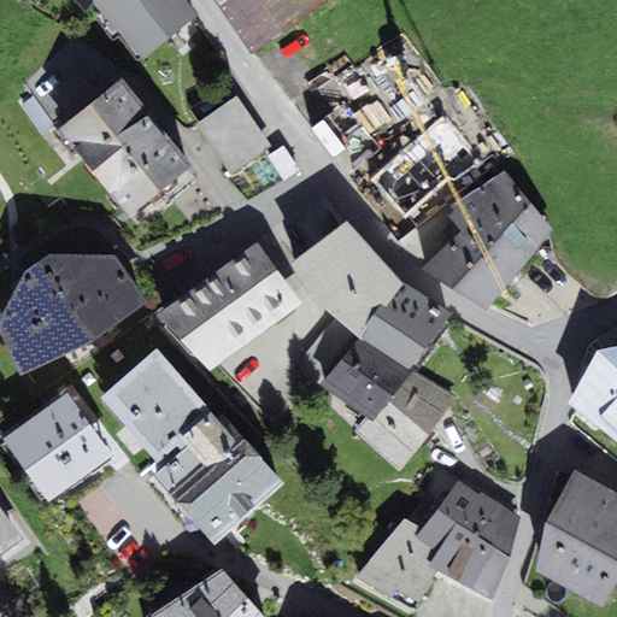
[(146,60),(200,15),(188,0),(94,0),(94,1),(146,60)]
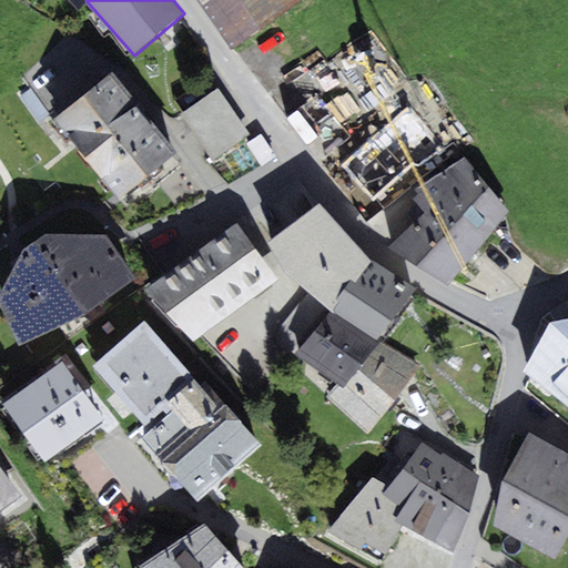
[(198,0),(234,48),(297,0),(198,0)]
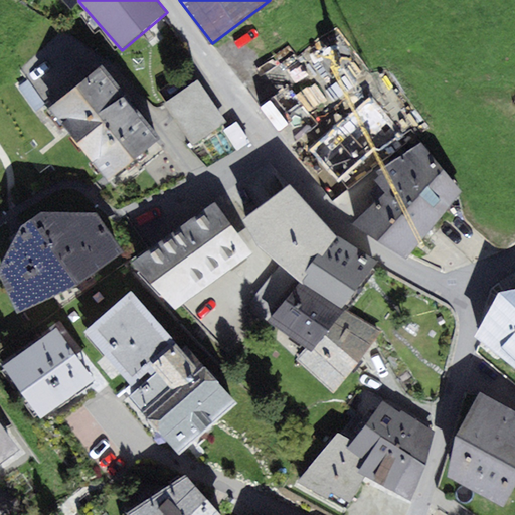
[(108,180),(160,138),(102,65),(49,108),(108,180)]
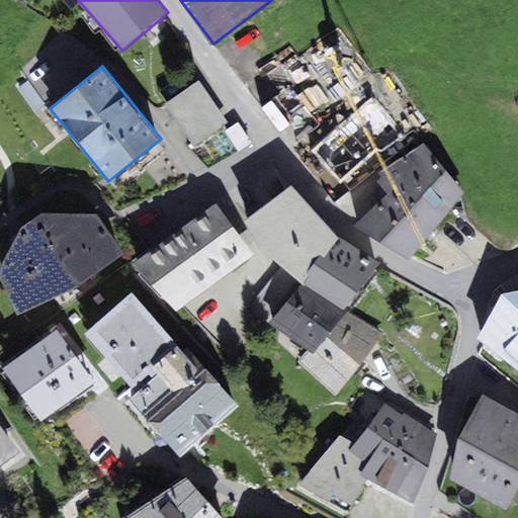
[(194,146),(229,122),(199,80),(166,104),(194,146)]
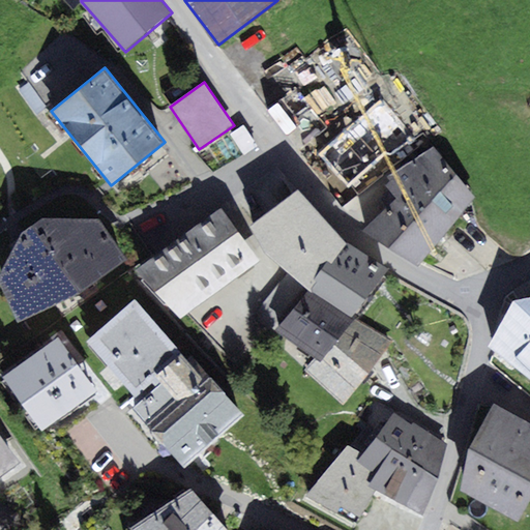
[(415,139),(425,130),(392,92),(319,153),(350,188),(387,156),(391,162),(416,140),(415,139)]
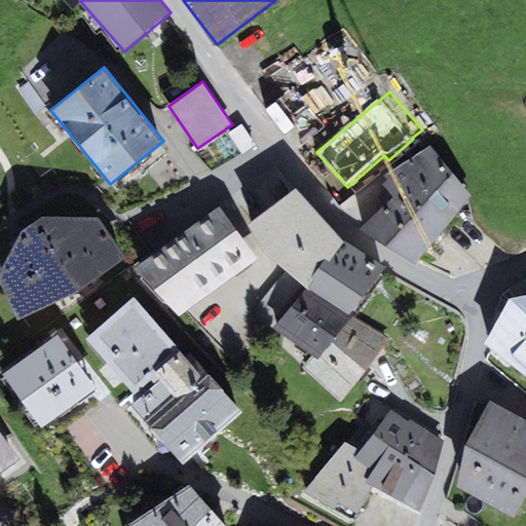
[(385,175),(389,179),(443,230),(472,196),(430,144),(385,175)]
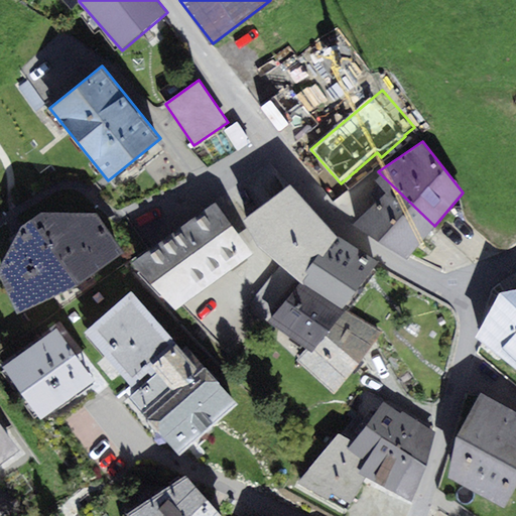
[(408,259),(434,226),(382,175),(376,179),(379,183),(371,194),(376,204),(353,225),(408,259)]
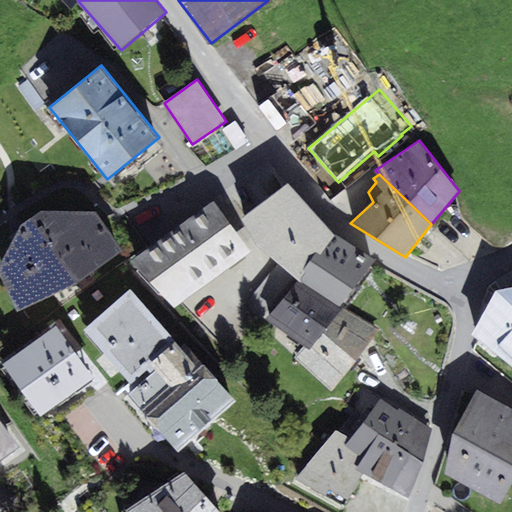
[(257,244),(300,281),(336,234),(289,184),(242,218),(257,244)]
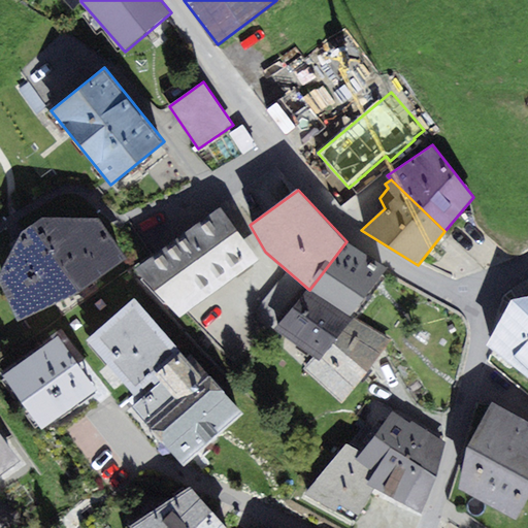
[(180,318),(258,260),(221,207),(136,269),(180,318)]
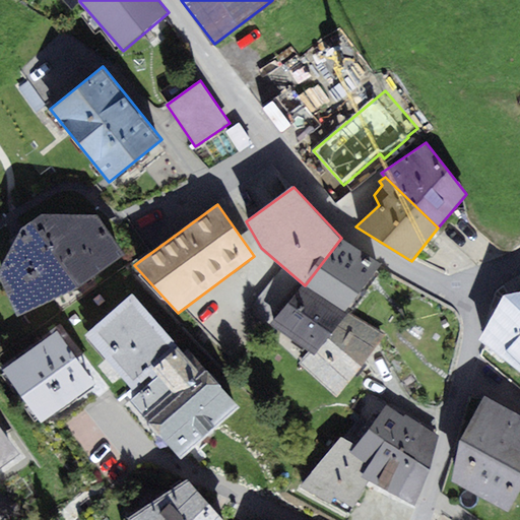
[(80,288),(126,255),(98,214),(43,213),(21,228),(0,270),(0,279),(20,315),(80,288)]
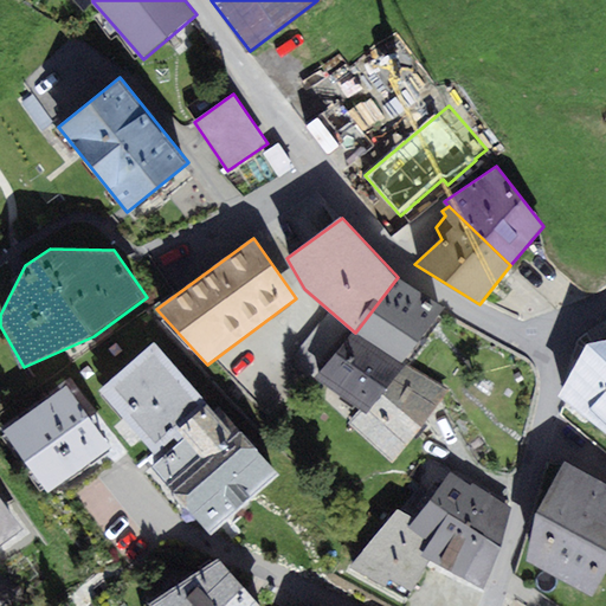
[(444,307),(398,277),(355,333),(403,363),(444,307)]
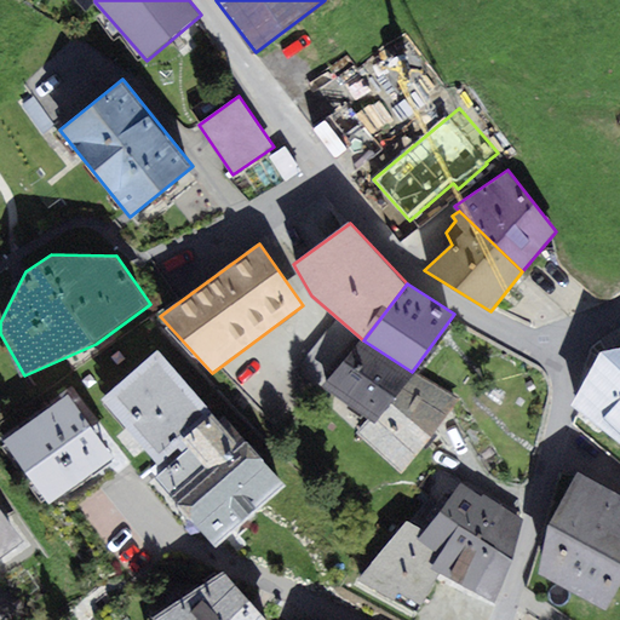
[(363,340),(323,388),(368,418),(375,423),(414,373),(412,372),(363,340)]
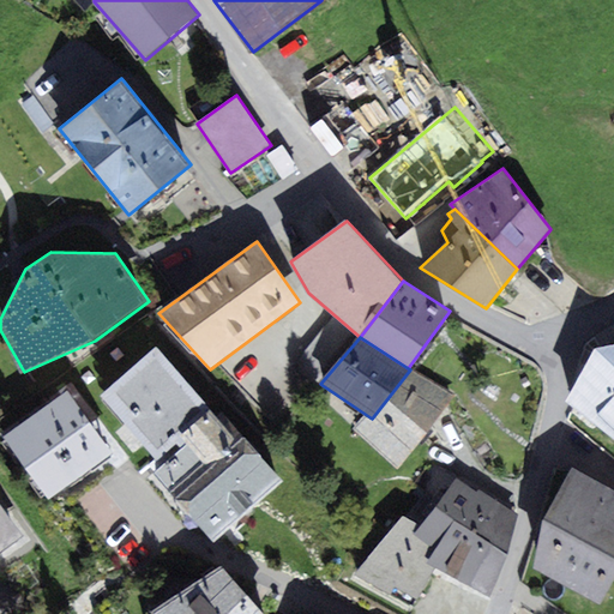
[(567,402),(613,438),(613,341),(596,344),(567,402)]
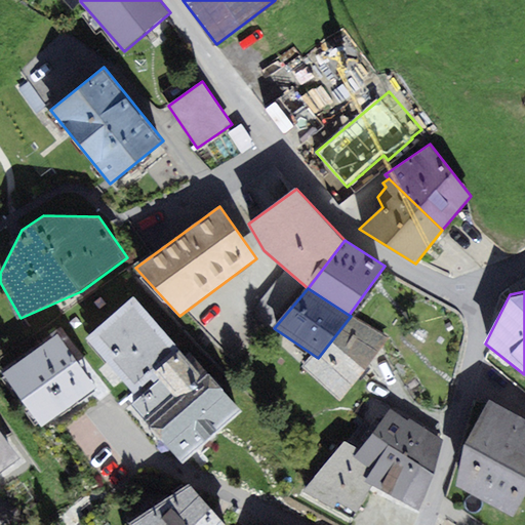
[(185,355),(133,296),(85,337),(134,394),(151,379),(155,384),(131,403),(183,461),(242,411),(190,351),(185,355)]
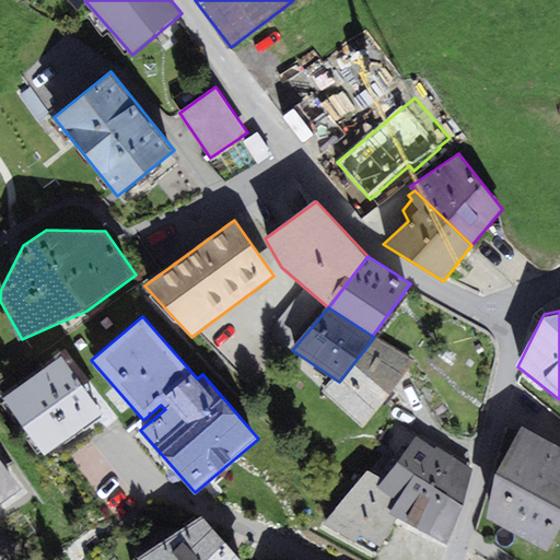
[(363,428),(416,360),(376,336),(374,337),(339,382),(333,377),(323,391),(363,428)]
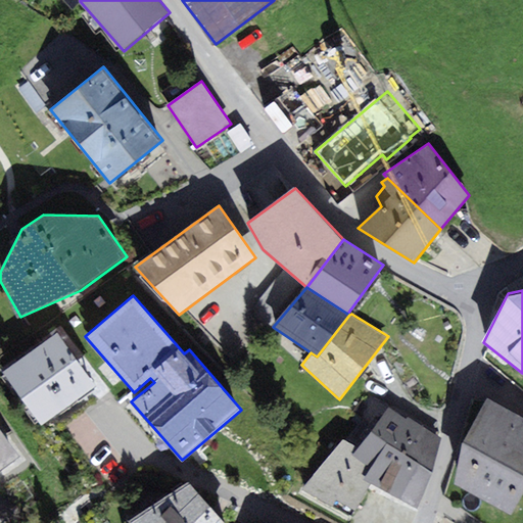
[(3,372),(42,425),(96,386),(57,333),(3,372)]
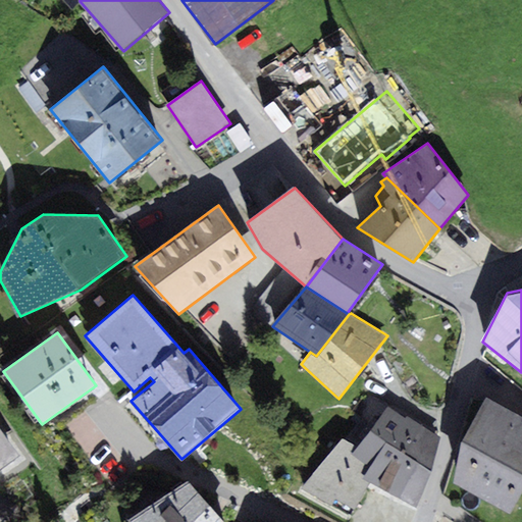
[(455,482),(511,514),(521,492),(521,416),(487,398),(462,440),(455,482)]
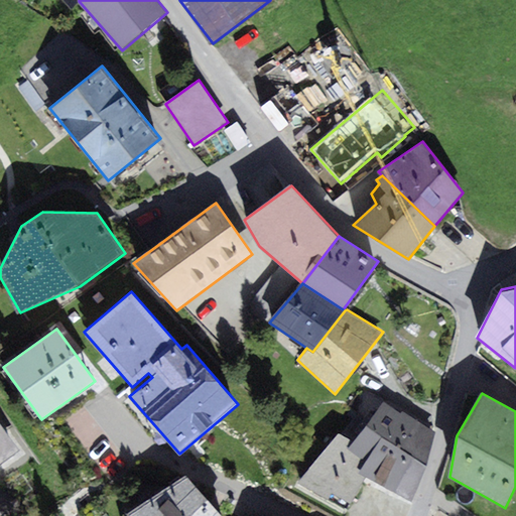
[(384,401),(367,425),(406,452),(428,467),(436,432),(403,411),(401,413),(384,401)]
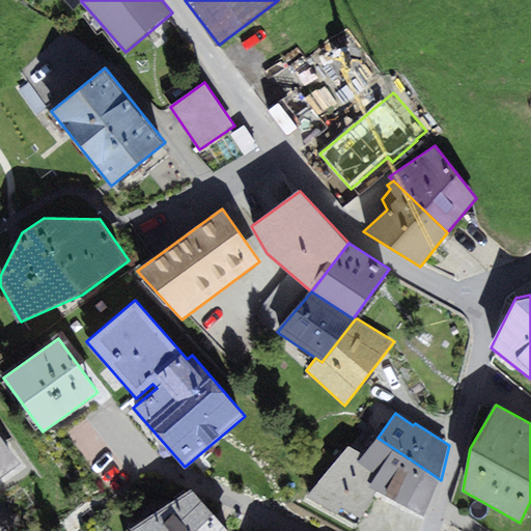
[(0,478),(21,464),(0,435),(0,478)]
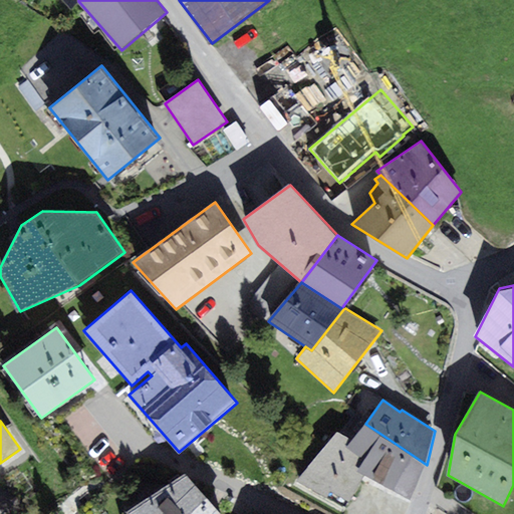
[(365,474),(382,484),(405,450),(365,424),(354,440),(348,446),(366,459),(358,471),(365,474)]
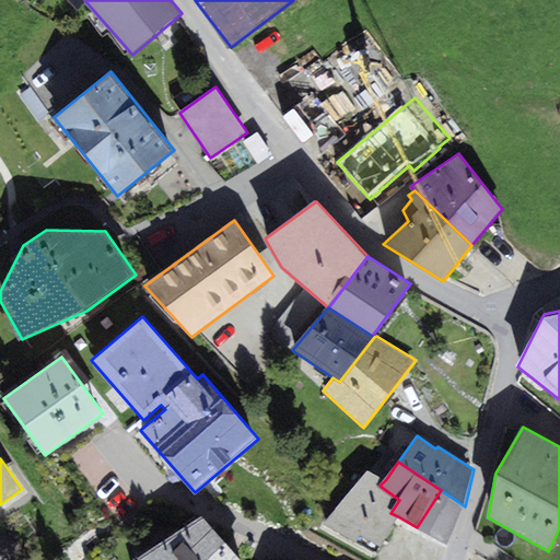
[(373,552),(398,516),(391,513),(399,500),(380,486),(386,479),(370,469),(324,523),(373,552)]
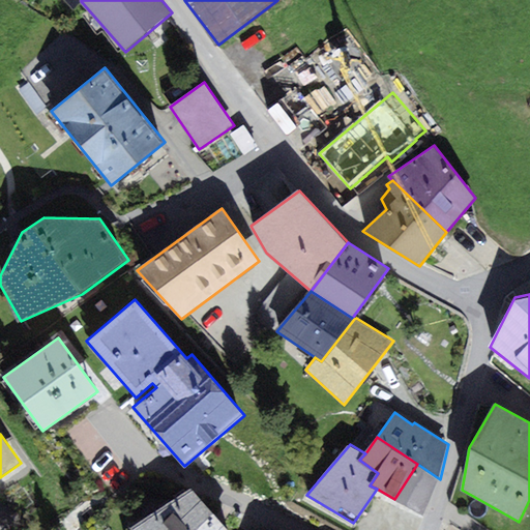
[(440,479),(417,464),(394,499),(423,516),(440,479)]
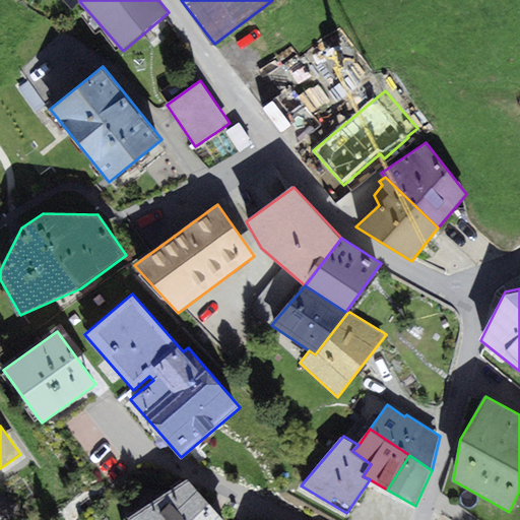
[(222,519),(187,478),(129,519),(130,519),(222,519)]
